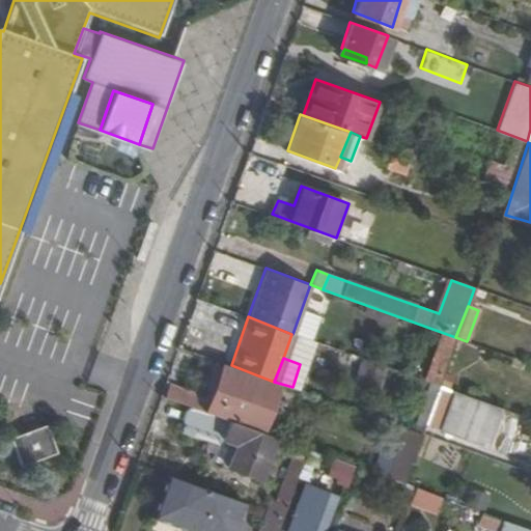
[(425,373),(441,379),(446,363),(431,358),(425,373)]
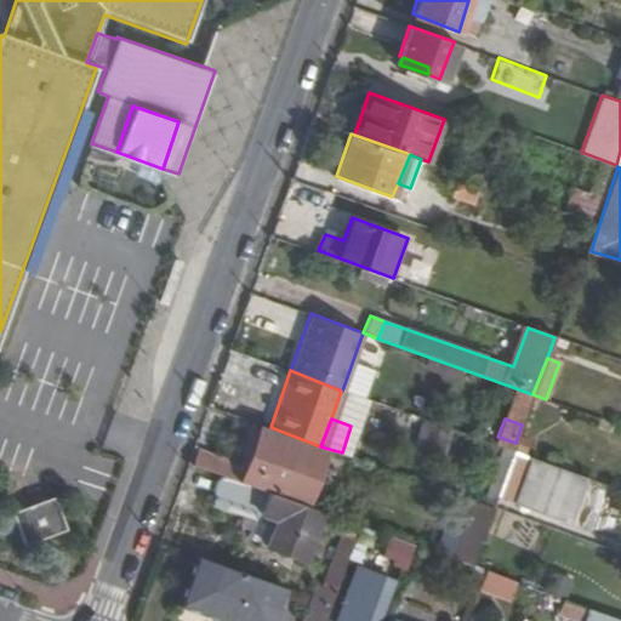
[(439,460),(451,429),(425,420),(414,451),(439,460)]
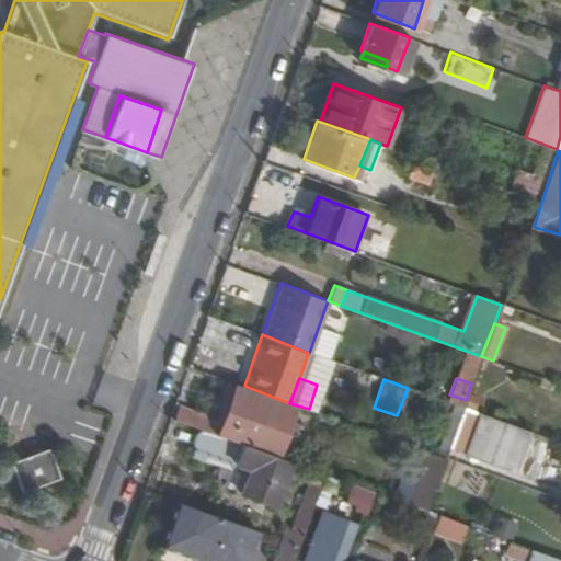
[(216,434),(273,454),(289,405),(233,386),(224,416),(216,434)]
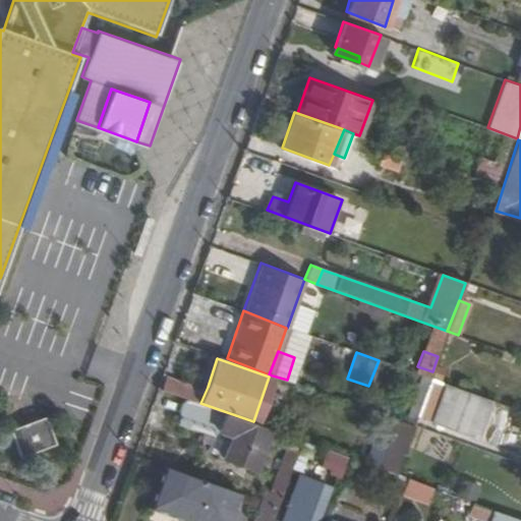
[(164,370),(158,388),(186,398),(200,403),(208,387),(164,370)]
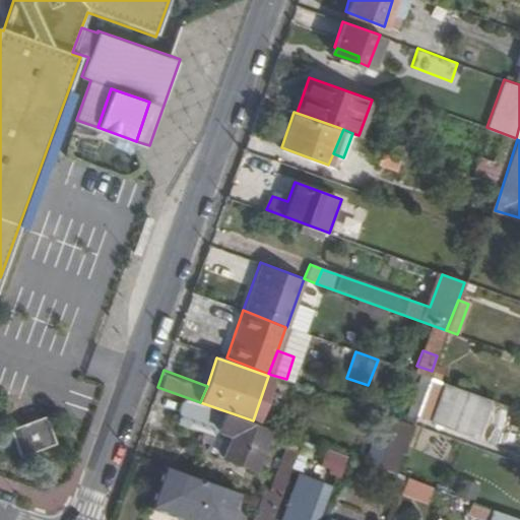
[(412,425),(428,431),(445,384),(429,379),(412,425)]
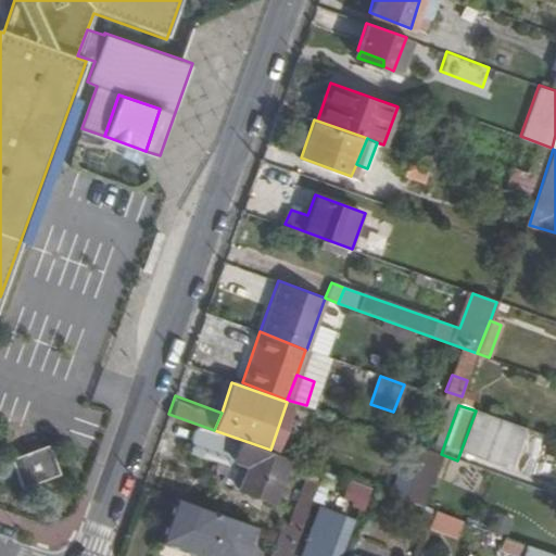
[(508,467),(522,427),(476,411),(463,450),(508,467)]
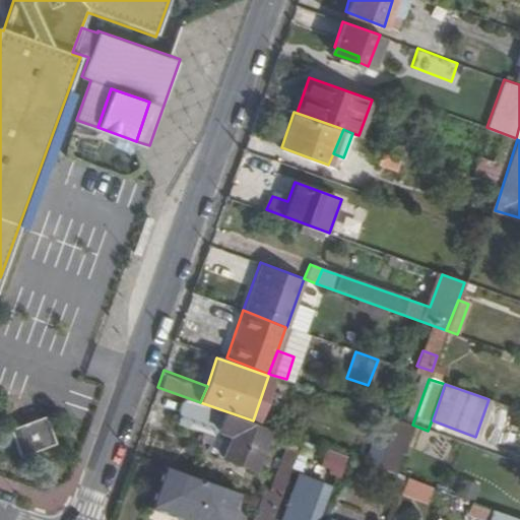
[(200,402),(186,397),(179,417),(216,432),(210,448),(240,459),(253,420),(200,402)]
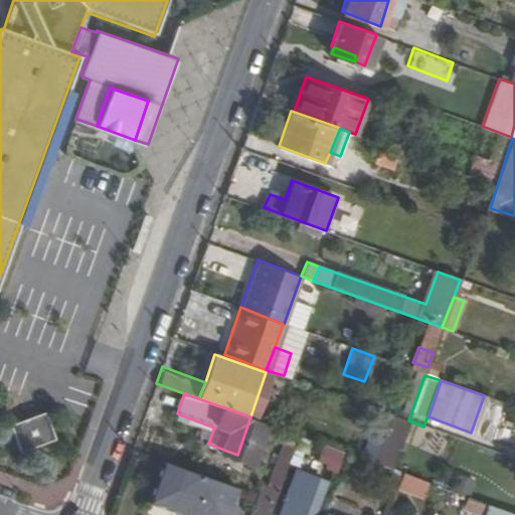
[(43,413),(10,425),(20,453),(52,442),(43,413)]
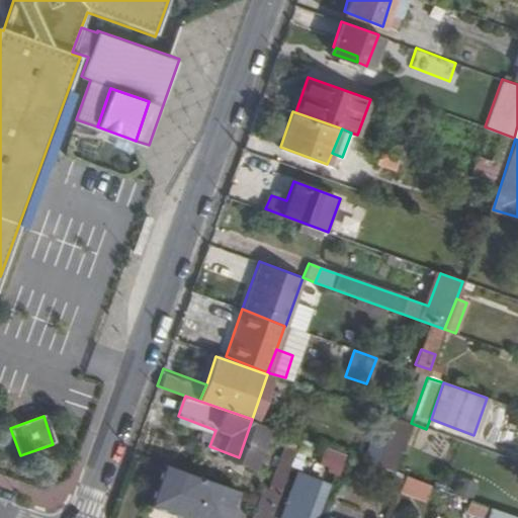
[(390,440),(402,446),(412,426),(400,420),(390,440)]
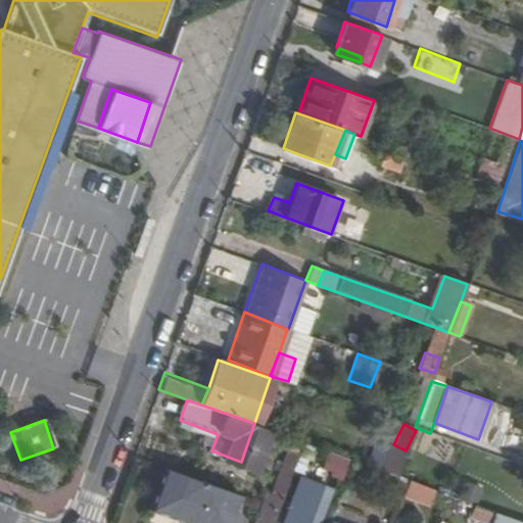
[(266,505),(276,510),(301,441),(270,429),(265,441),(284,449),(266,505)]
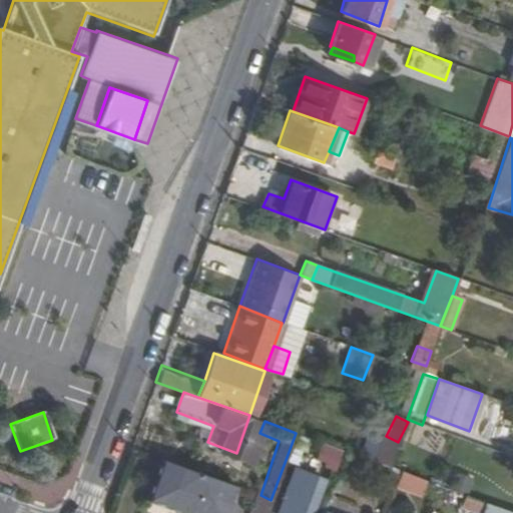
[(323,442),(316,462),(337,470),(344,449),(323,442)]
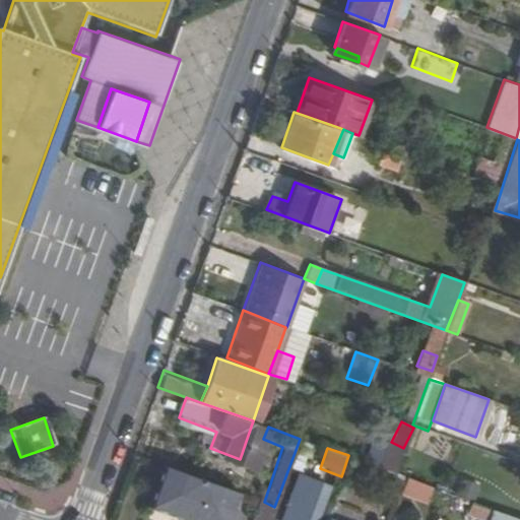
[(228,519),(239,493),(165,465),(150,505),(191,519),(228,519)]
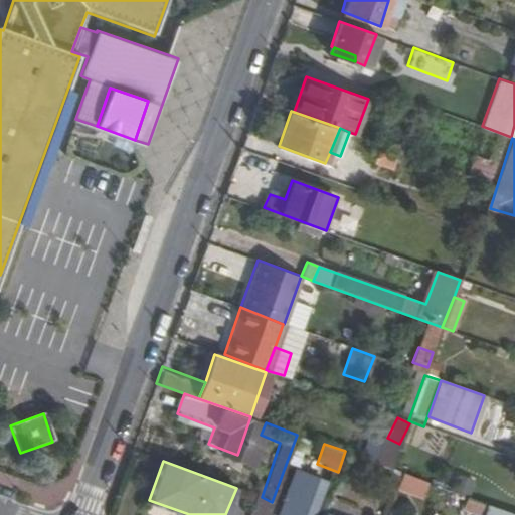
[(312,507),(321,481),(295,472),(286,497),(312,507)]
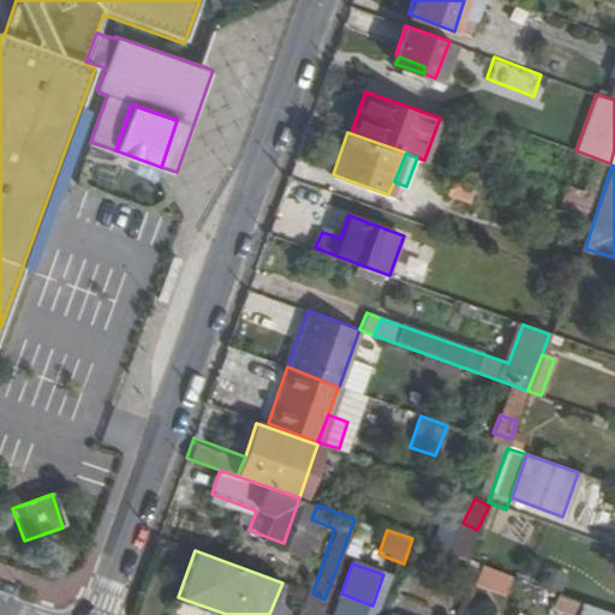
[(477,563),(469,587),(515,604),(524,580),(477,563)]
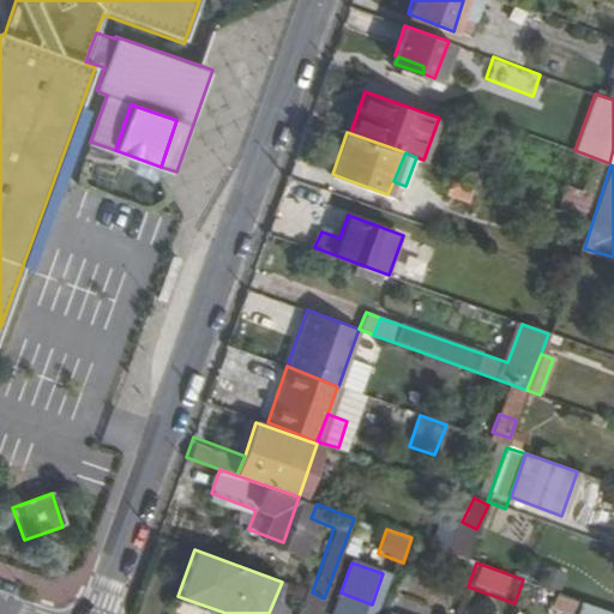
[(535,583),(557,590),(563,572),(542,565),(535,583)]
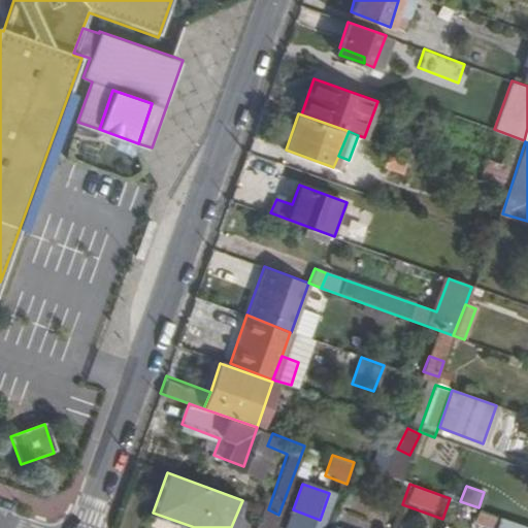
[(256,527),(273,527),(278,515),(268,509),(264,508),(256,527)]
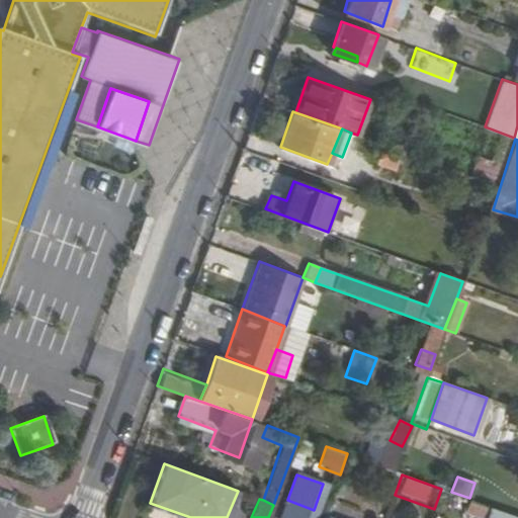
[(466,513),(480,517),(484,517),(489,505),(471,499),(466,513)]
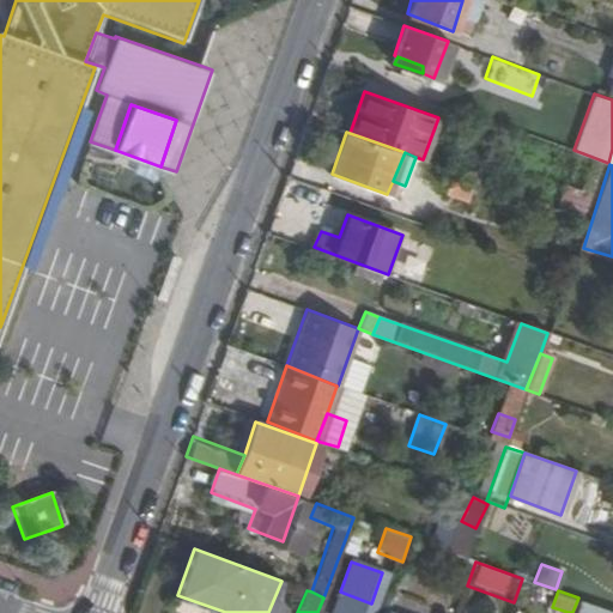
[(612,612),(612,610),(578,598),(572,612),(612,612)]
